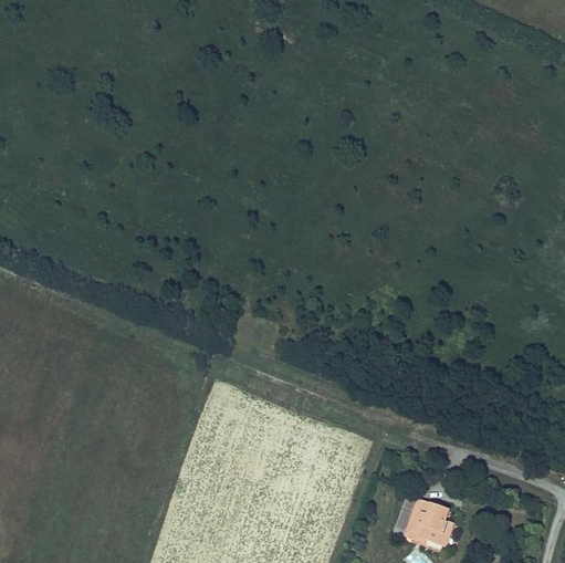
[(448,508),(430,502),(427,513),(414,509),(416,501),(405,497),(396,524),(407,528),(405,534),(415,538),(415,534),(446,544),(449,533),(440,530),(445,519),(448,508)]
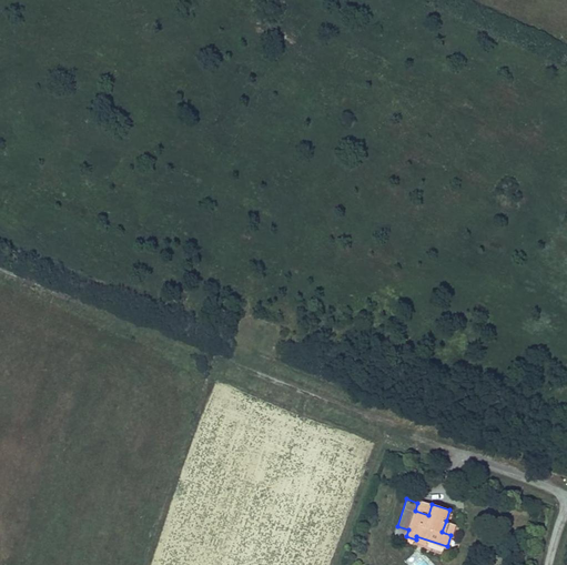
[(432,504),(418,500),(417,503),(415,511),(428,515),(432,504)]
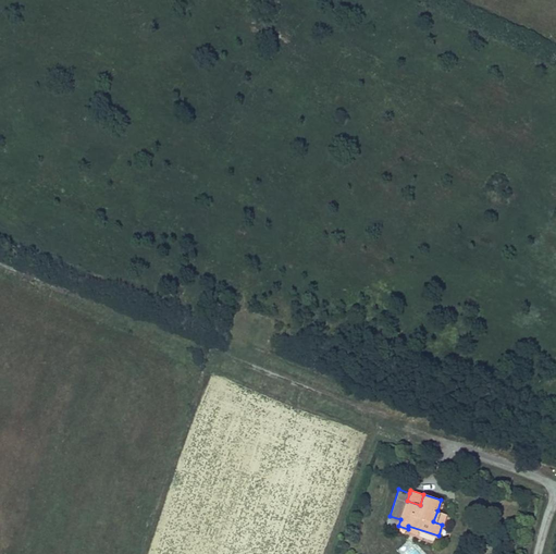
[(446,514),(437,511),(433,521),(442,525),(446,514)]
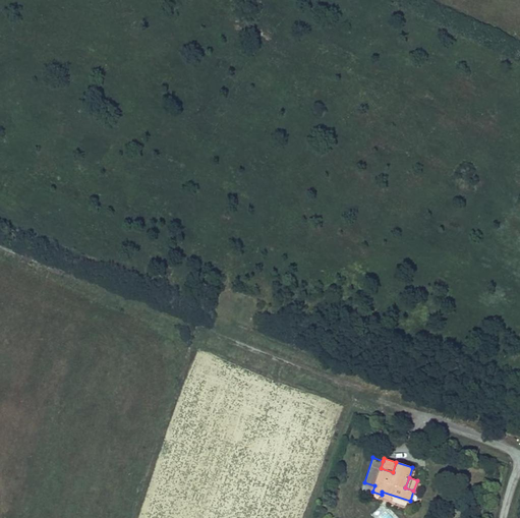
[(374,485),(364,482),(362,488),(372,492),(374,485)]
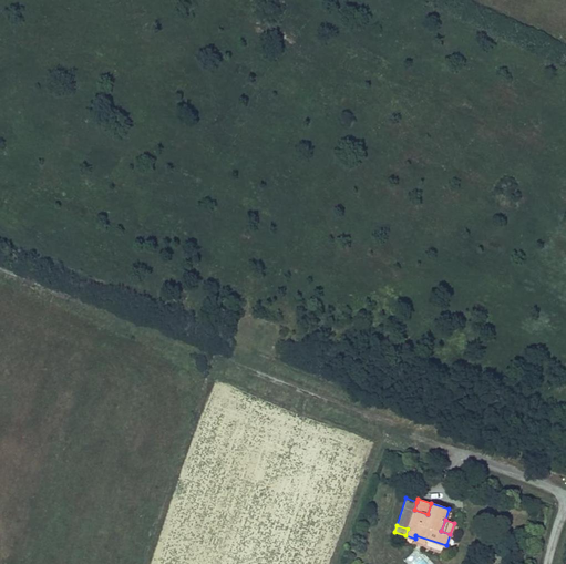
[(431,563),(420,551),(408,562),(410,563),(431,563)]
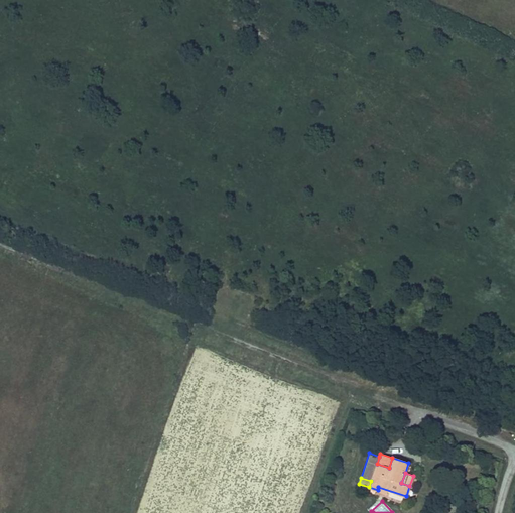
All buildings are outlined.
